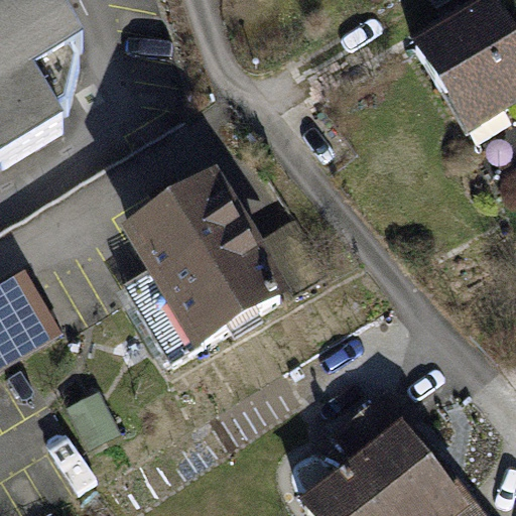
[(0,0),(0,166),(3,171),(65,133),(58,123),(69,116),(80,71),(74,59),(85,53),(52,0),(0,0)]
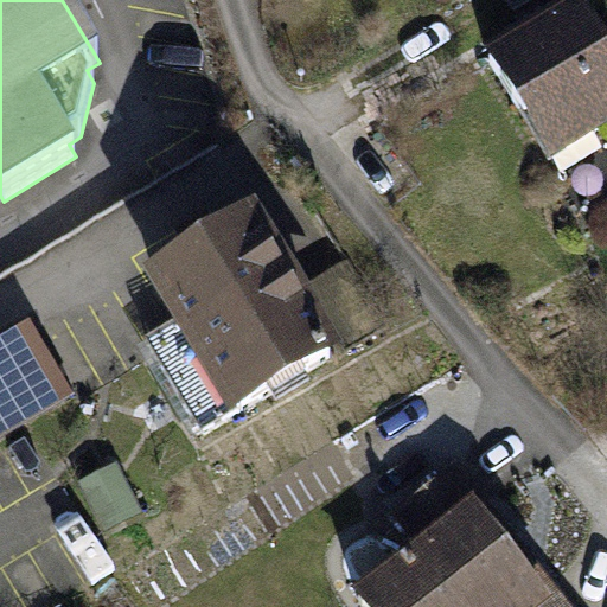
[(508,0),(515,11),(531,0),(508,0)]
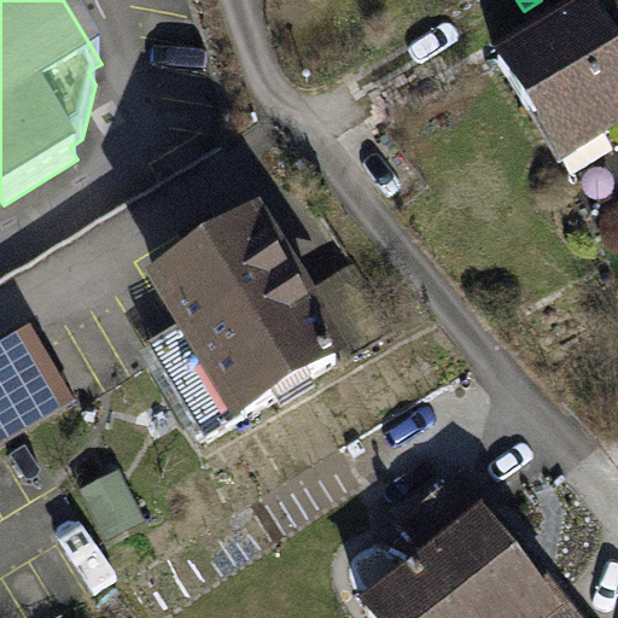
[(617,127),(617,54),(589,7),(499,63),(560,163),(617,127)]
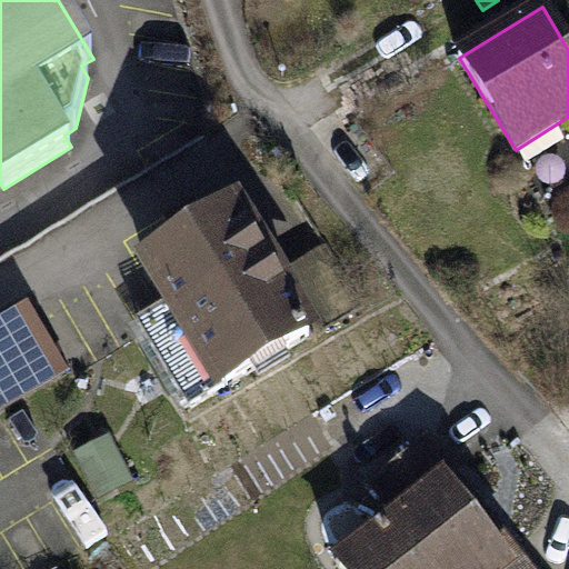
[(265,262),(231,208),(147,260),(185,323),(151,343),(190,408),(309,336),(265,262)]
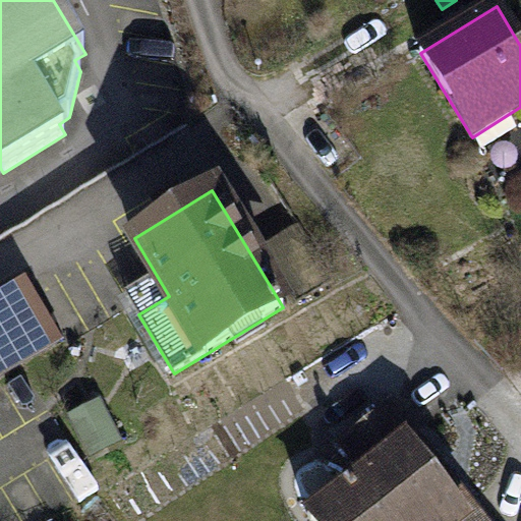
[(288,212),(242,240),(283,307),(330,281),(288,212)]
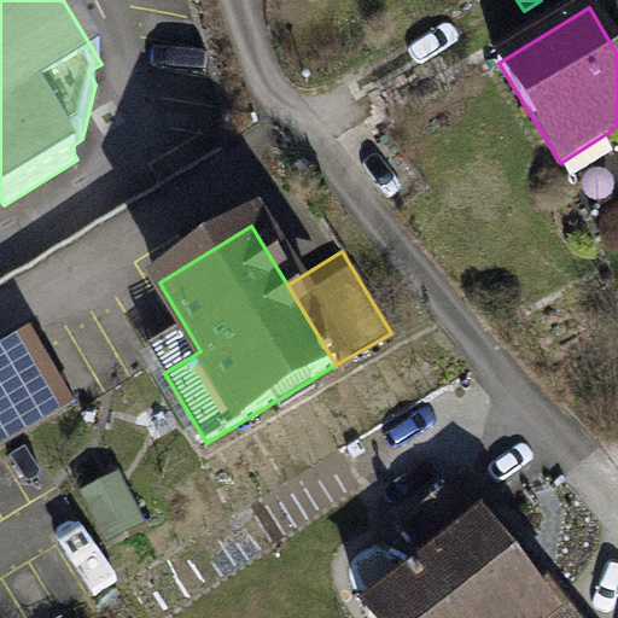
[(0,445),(69,406),(27,337),(0,353),(0,445)]
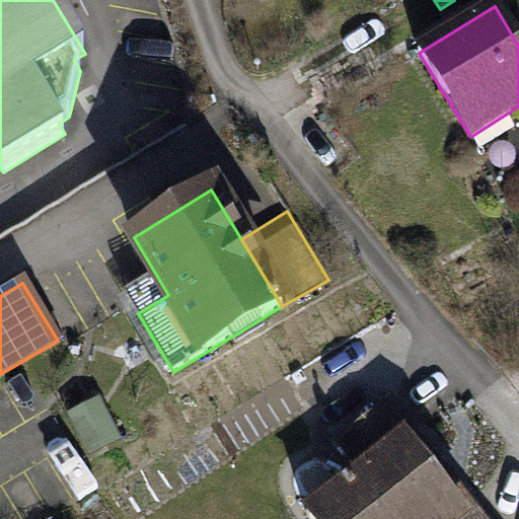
[(439,461),(389,401),(341,441),(366,471),(352,483),(349,479),(344,485),(346,488),(310,517),(312,518),(486,518),(471,501),(460,510),(428,470),(439,461)]
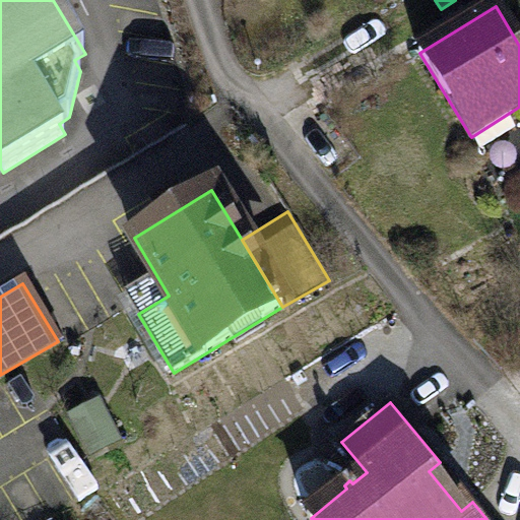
All buildings are outlined.
